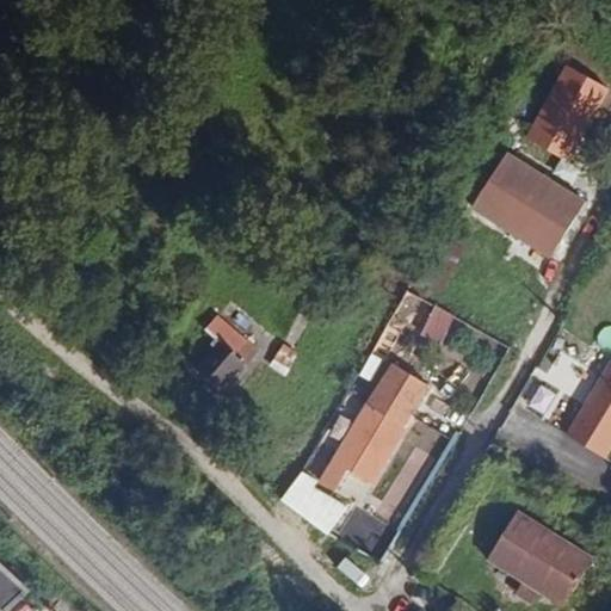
[(579,96),(587,82),(572,73),(536,135),(562,150),(591,102),(579,96)]
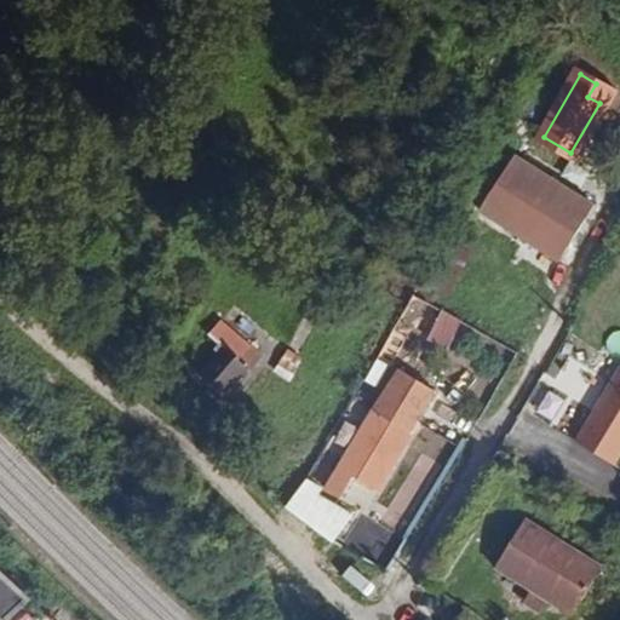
[(607,90),(596,84),(587,97),(600,103),(607,90)]
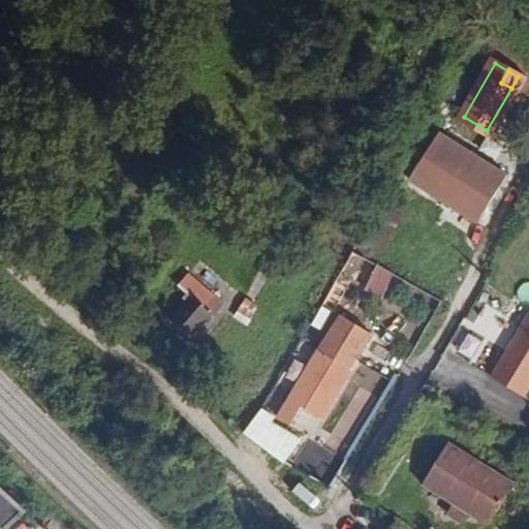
[(442,133),(413,182),(480,223),(510,175),(442,133)]
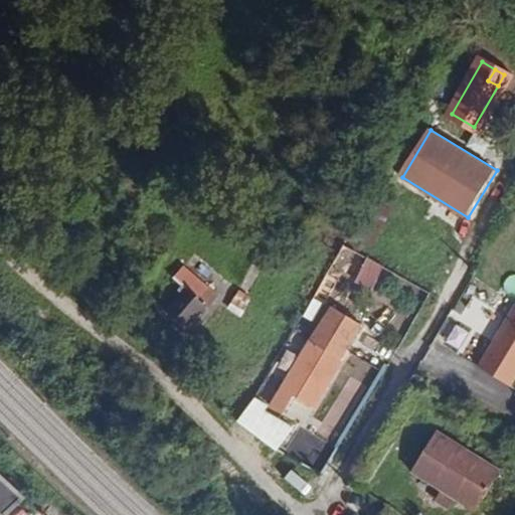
[(373,214),(360,237),(371,244),(385,221),(373,214)]
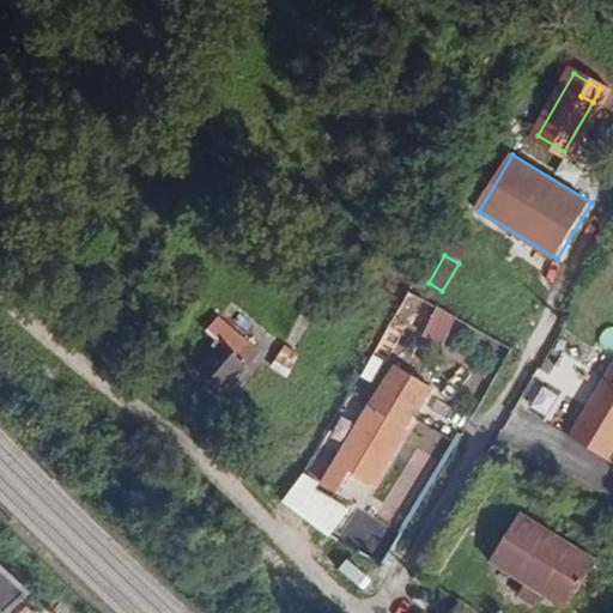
[(219,335),(195,362),(217,382),(253,340),(218,307),(204,322),(219,335)]
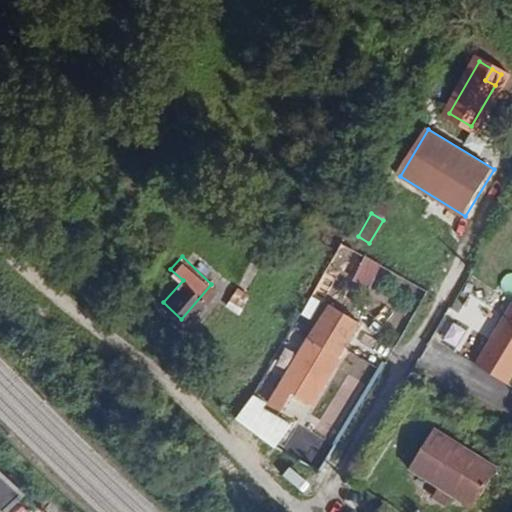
[(381,265),(364,257),(353,280),(370,288),(381,265)]
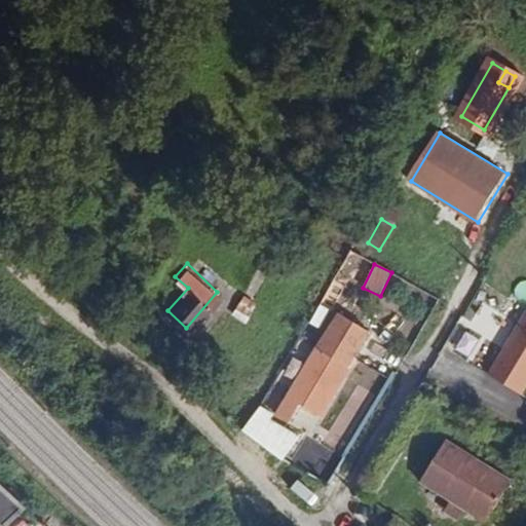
[(523,396),(525,390),(525,310),(488,374),(523,396)]
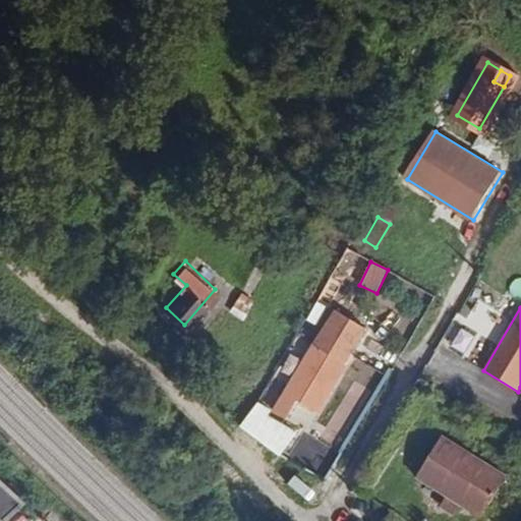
[(460,314),(440,348),(471,367),(491,333),(460,314)]
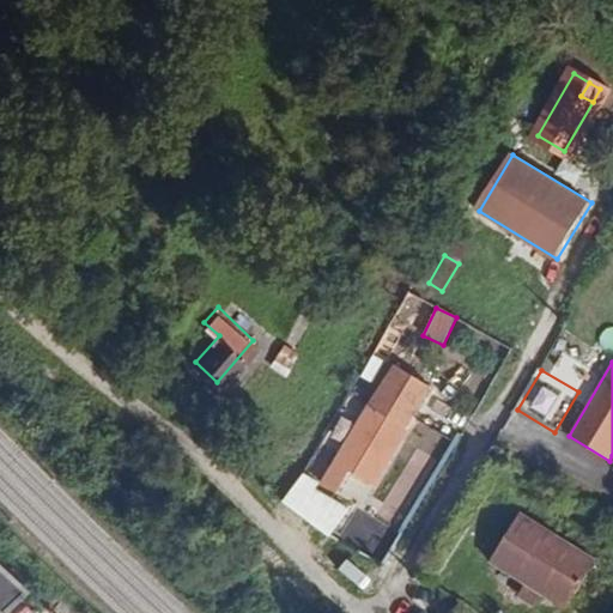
[(366,395),(360,406),(398,429),(404,417),(366,395)]
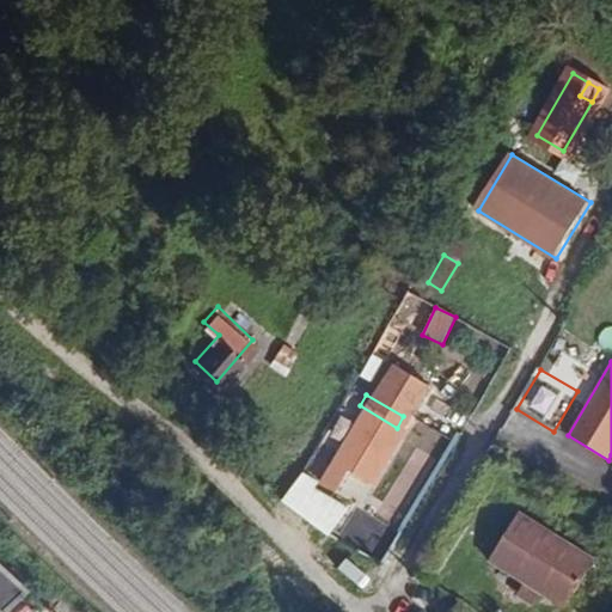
[(397,428),(360,405),(330,456),(330,458),(323,471),(337,481),(344,467),(366,479),(397,428)]
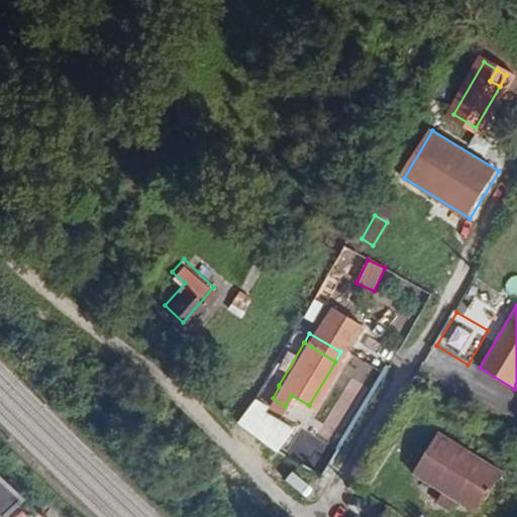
[(352,378),(316,436),(335,448),(372,390),(352,378)]
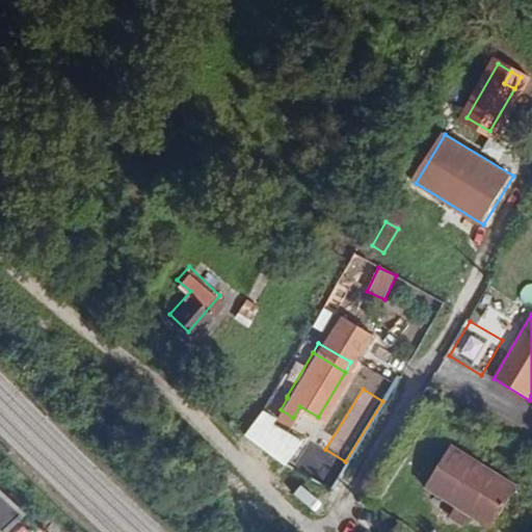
[(451,446),(425,488),(493,528),(517,486),(451,446)]
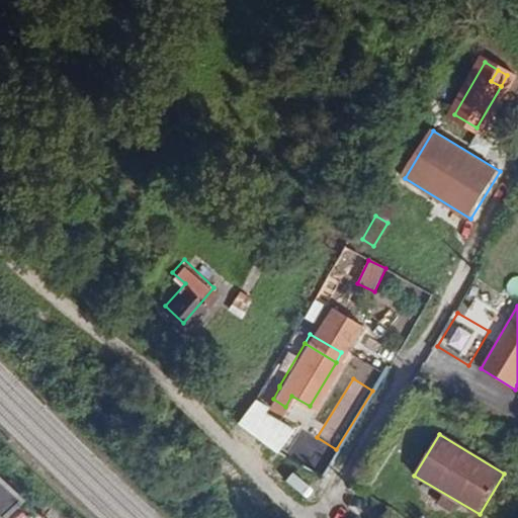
[(0,517),(23,499),(0,478),(0,517)]
